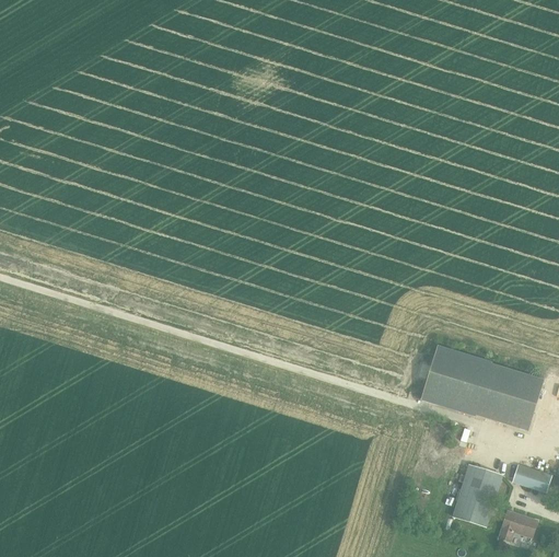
[(421,397),(464,410),(528,430),(544,378),(438,346),(421,397)]
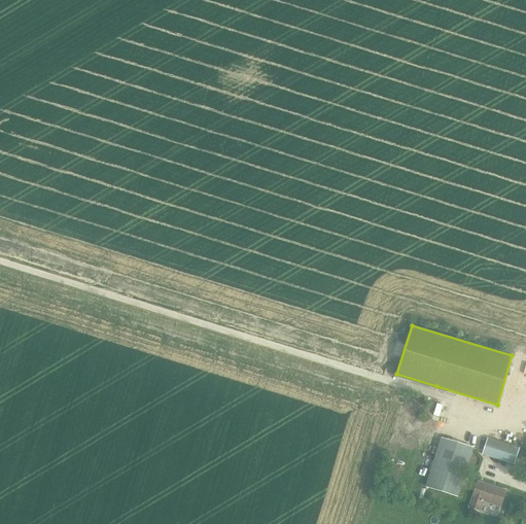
[(518,446),(487,435),(482,452),(513,461),(518,446)]
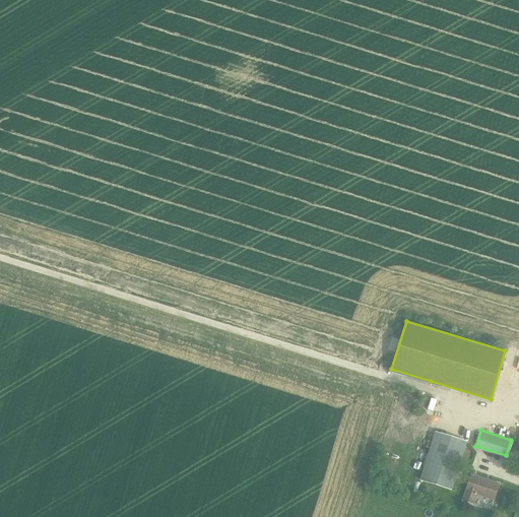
[(450,488),(464,441),(434,432),(419,477),(450,488)]
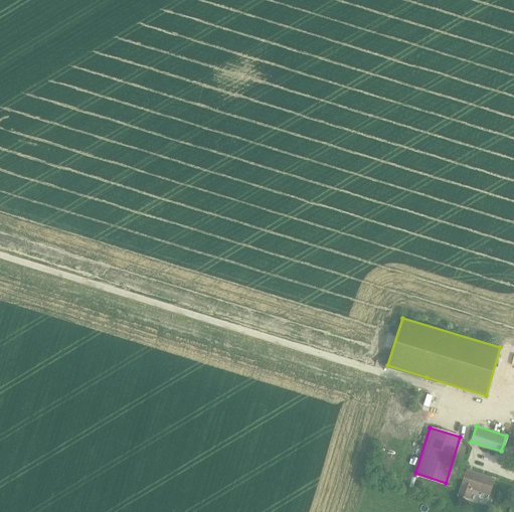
[(488,492),(493,477),(466,468),(459,492),(469,495),(471,487),(488,492)]
